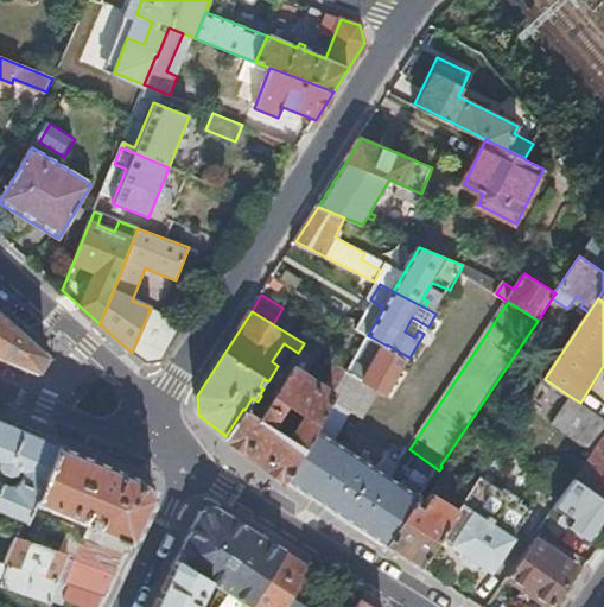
[(48,356),(0,313),(0,355),(38,372),(48,356)]
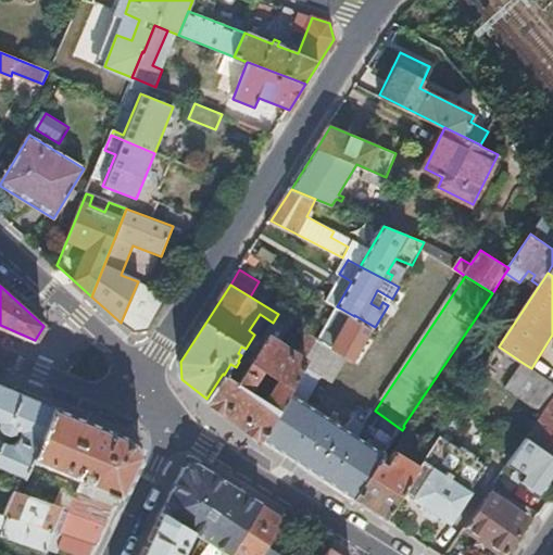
[(336,349),(349,356),(356,362),(375,327),(354,315),(354,316),(339,307),(329,324),(344,333),(336,349)]
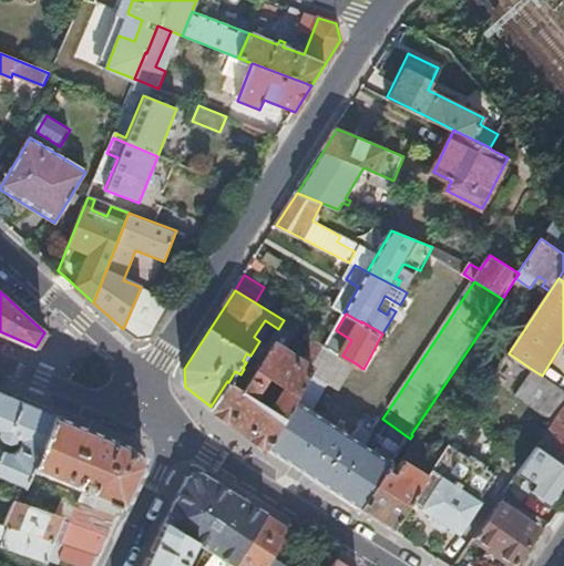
[(293,326),(296,328),(298,329),(304,321),(298,318),(293,326)]
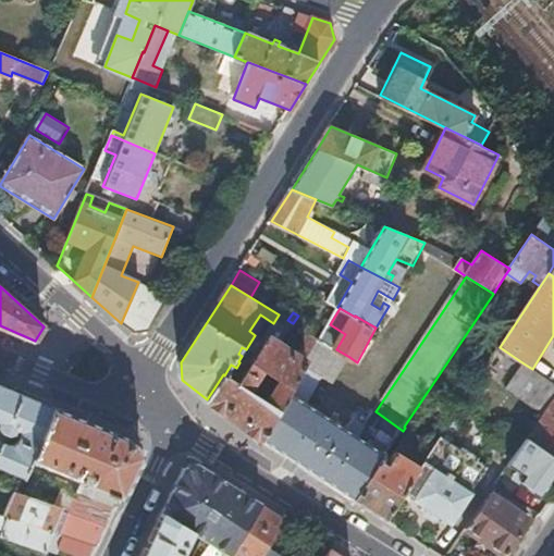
[(207,399),(260,440),(297,378),(319,340),(311,335),(299,356),(278,343),(291,322),(287,320),(279,314),(273,323),(236,382),(224,375),(223,374),(207,399)]
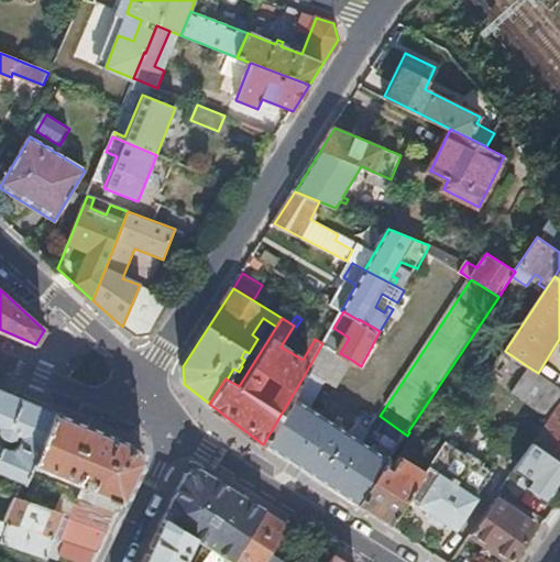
[(386,467),(390,462),(362,442),(369,431),(362,427),(357,427),(351,436),(309,408),(325,381),(337,387),(353,361),(340,353),(322,343),(300,382),(263,444),(263,445),(359,506),(385,466),(386,467)]
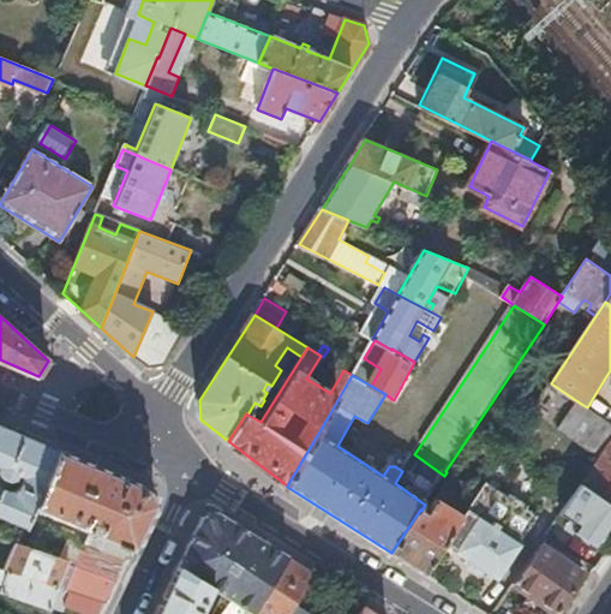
[(587,407),(577,401),(558,429),(600,458),(610,441),(610,424),(587,409),(587,407)]
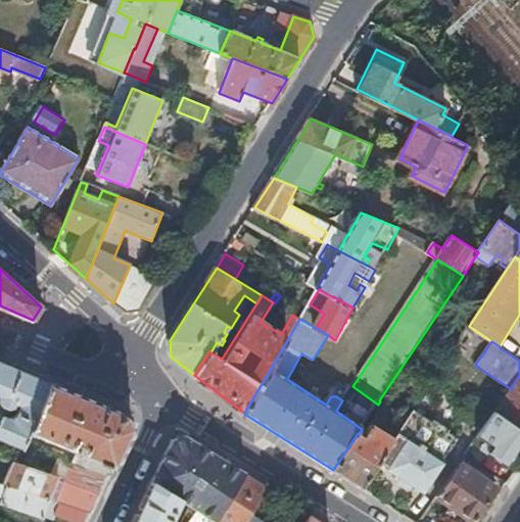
[(19,369),(0,360),(0,438),(11,443),(8,449),(13,452),(4,473),(0,471),(0,481),(6,483),(16,461),(26,438),(29,431),(51,381),(19,369)]
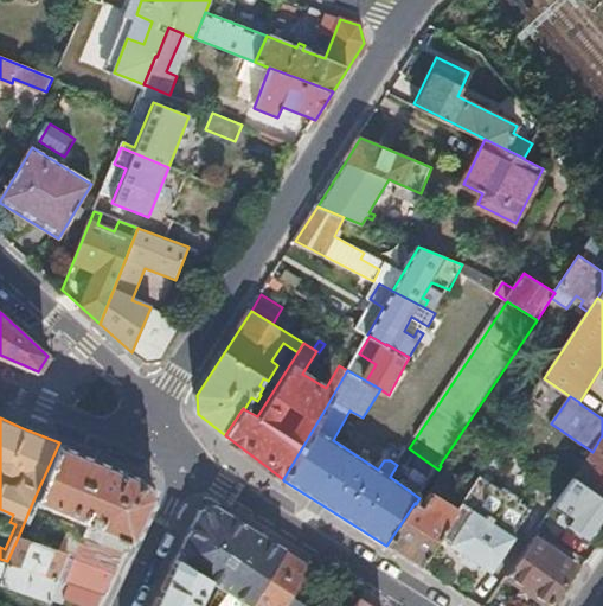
[(602,435),(592,452),(575,478),(602,497),(602,435)]
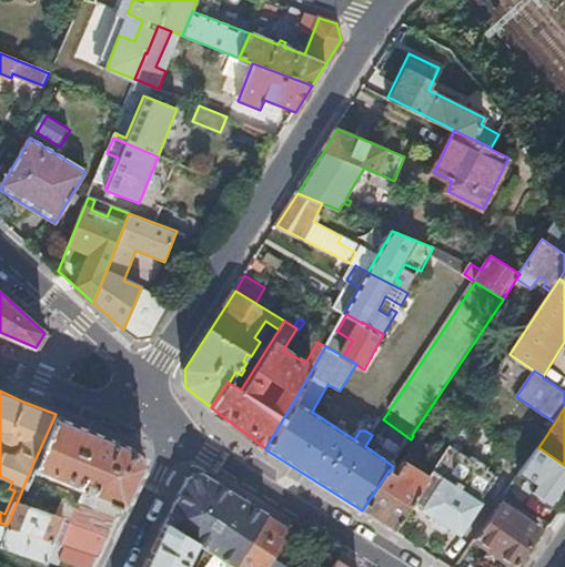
[(98,432),(56,414),(31,468),(77,489),(82,479),(89,482),(84,493),(100,499),(123,509),(144,465),(140,449),(98,432)]
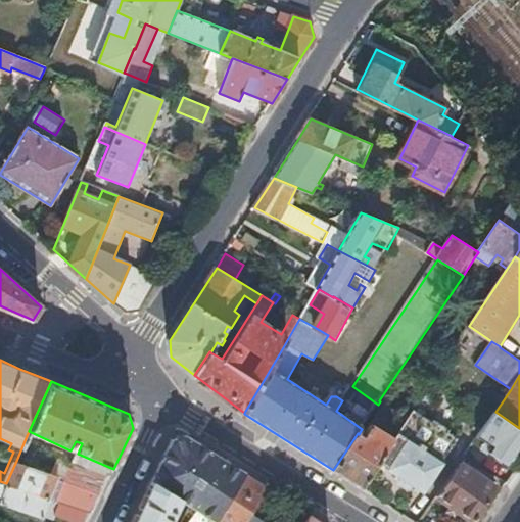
[(519,428),(495,412),(484,427),(478,436),(491,446),(488,452),(509,465),(519,448),(519,428)]
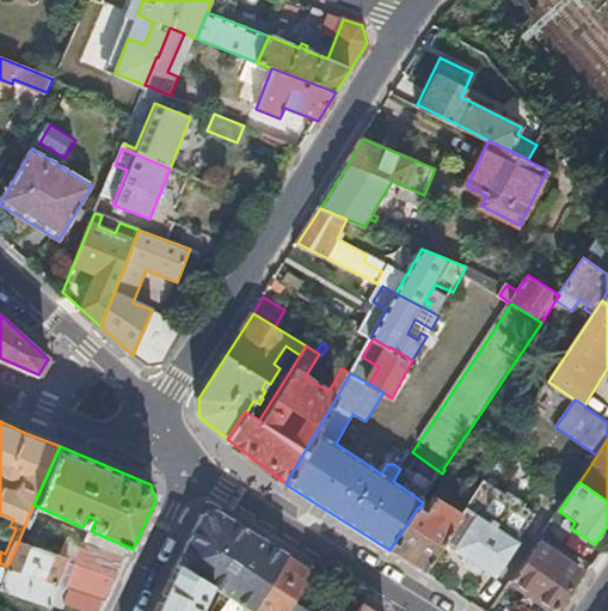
[(504,500),(481,484),(461,514),(446,538),(456,545),(453,549),(496,578),(520,542),(517,541),(533,518),(522,511),(523,508),(507,498),(504,500)]
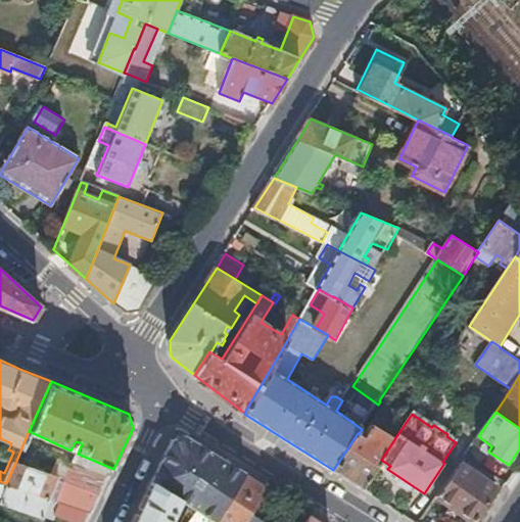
[(363,437),(359,434),(358,433),(333,470),(363,488),(381,460),(394,439),(372,425),(363,437)]
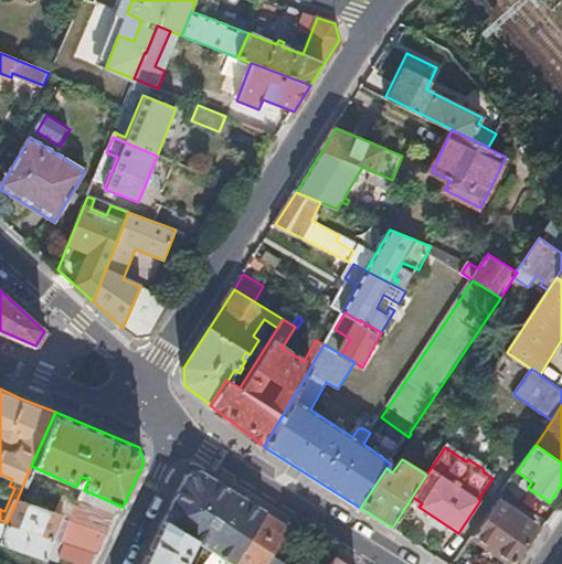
[(188,475),(166,521),(199,542),(207,546),(216,553),(211,563),(234,563),(266,511),(230,489),(201,469),(188,475)]
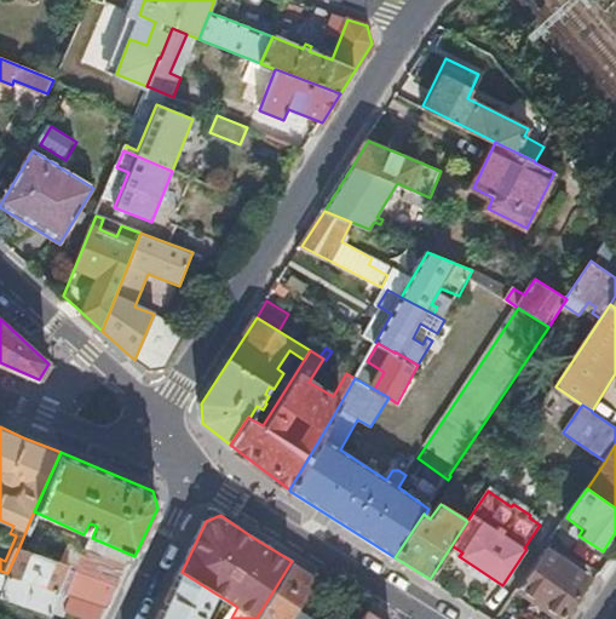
[(104,556),(109,545),(92,538),(87,548),(104,556)]
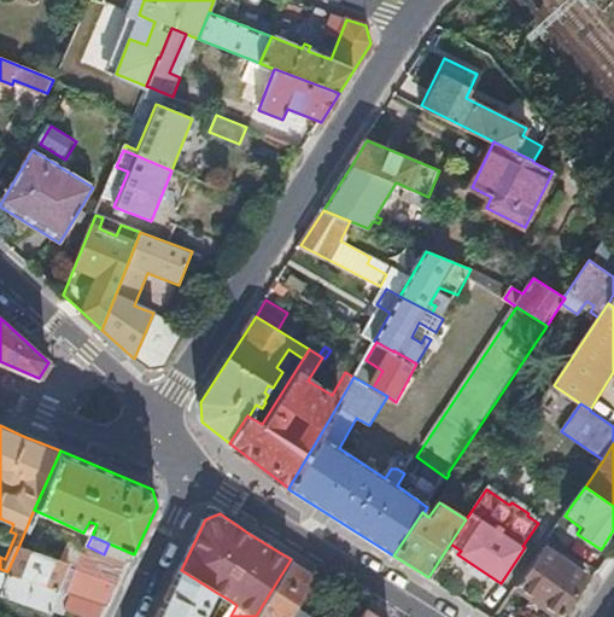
[(97,565),(115,560),(104,554),(87,546),(76,542),(71,540),(63,560),(19,545),(7,571),(68,592),(81,559),(97,565)]
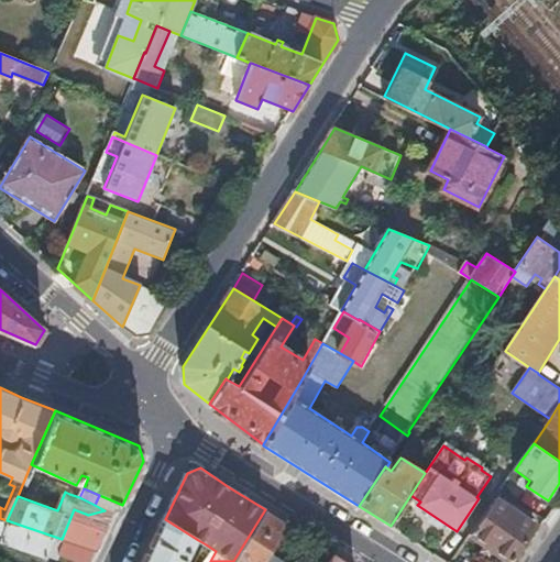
[(118,516),(122,505),(99,495),(95,505),(105,510),(118,516)]
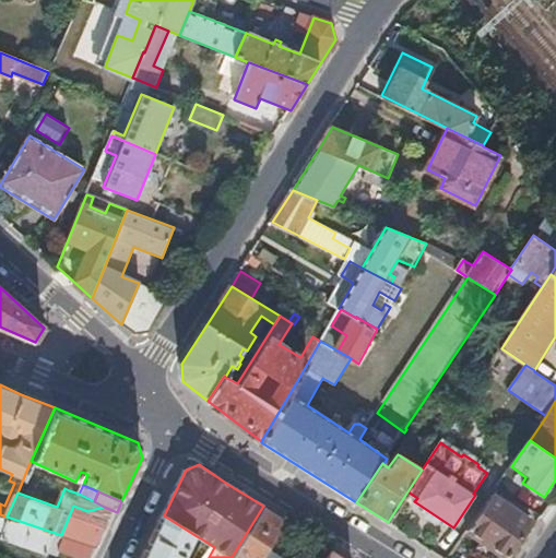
[(492,495),(466,531),(506,557),(508,557),(532,522),(527,518),(500,500),(492,495)]
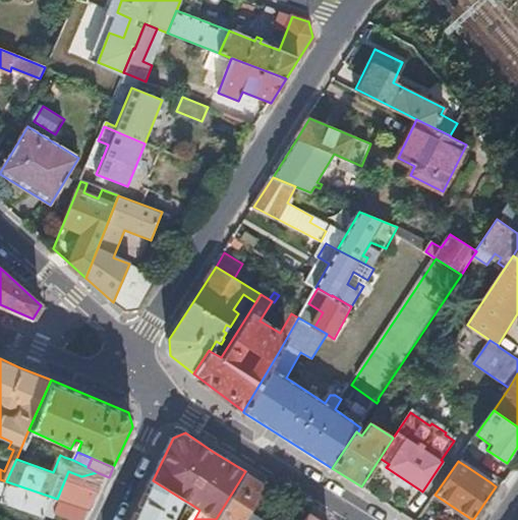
[(466,466),(491,482),(494,478),(469,461),(466,466)]
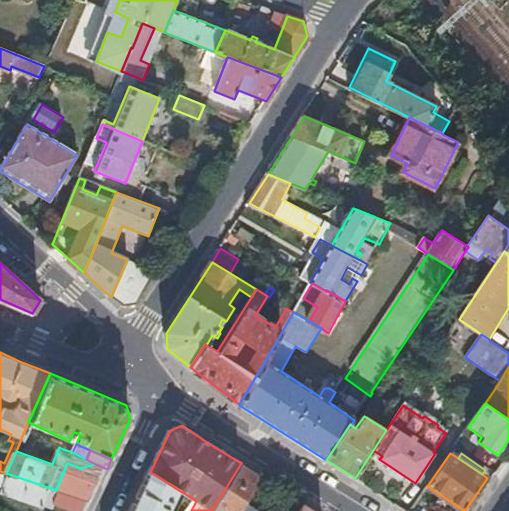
[(55,503),(75,510),(87,510),(107,469),(95,464),(80,468),(67,463),(56,490),(59,491),(55,503)]
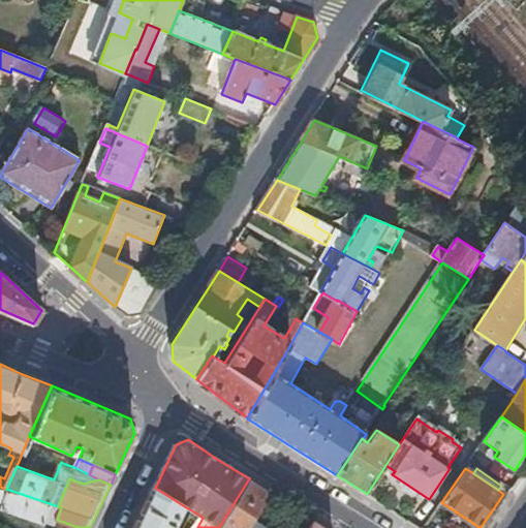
[(250,527),(272,493),(249,478),(219,527),(250,527)]
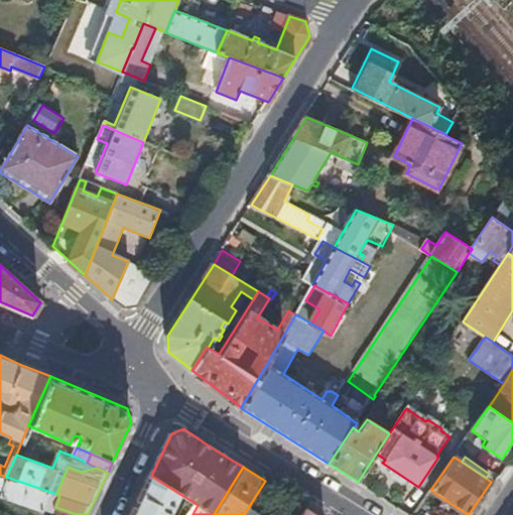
[(51,505),(55,507),(59,495),(56,494),(6,477),(0,475),(0,488),(8,491),(6,498),(48,513),(51,505)]
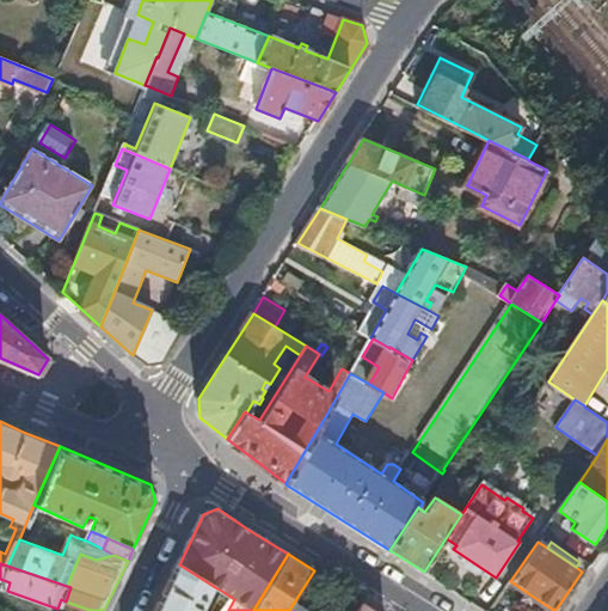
[(179,564),(157,610),(204,610),(215,587),(179,564)]
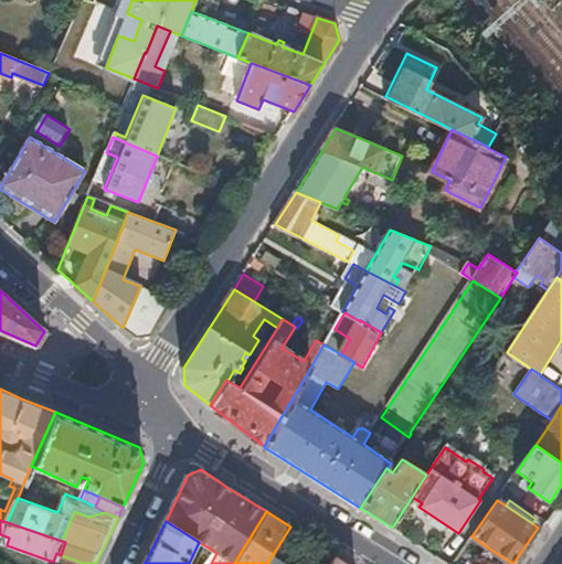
[(211,563),(216,553),(207,546),(198,563),(211,563)]
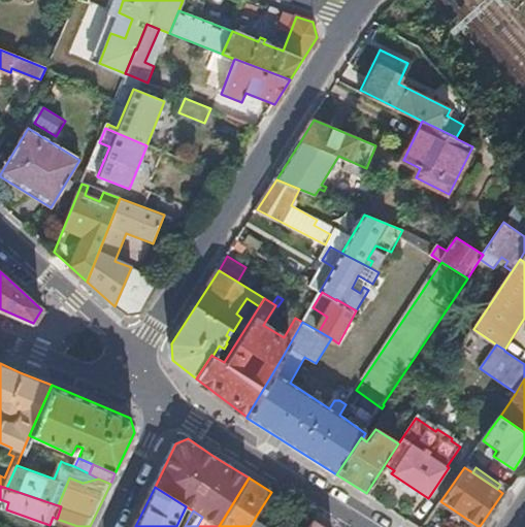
[(325,526),(313,518),(307,526),(325,526)]
